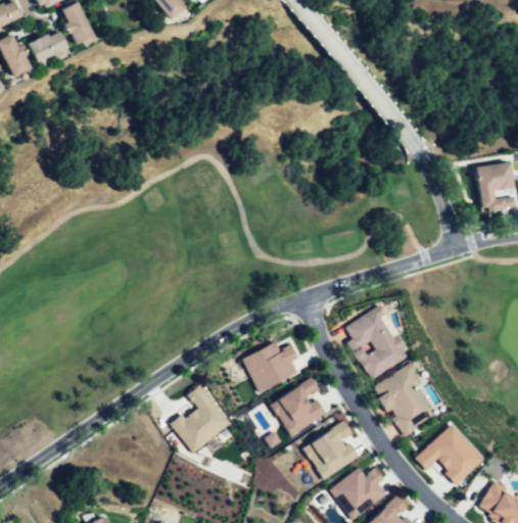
[(0,5),(12,0),(15,0),(24,17),(0,28),(0,5)]
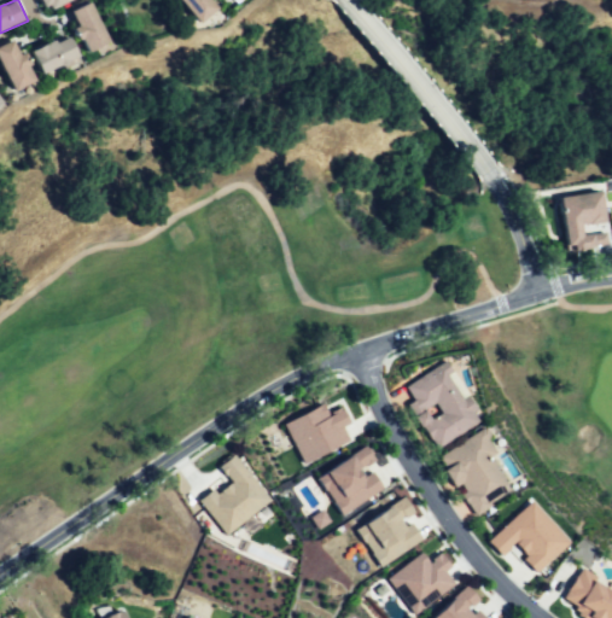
[(42,0),(48,11),(71,0),(42,0)]
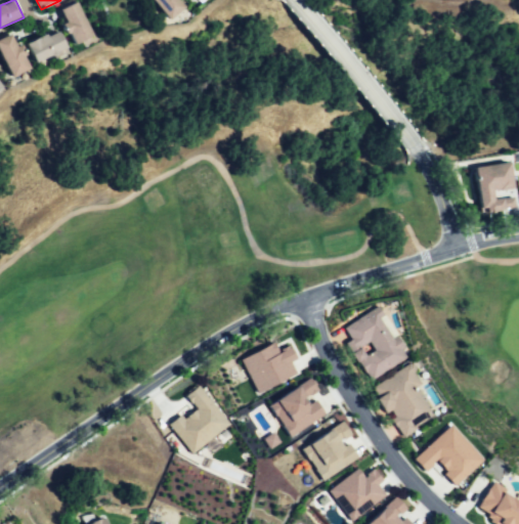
[(150,0),(173,0),(180,7),(167,18),(150,0)]
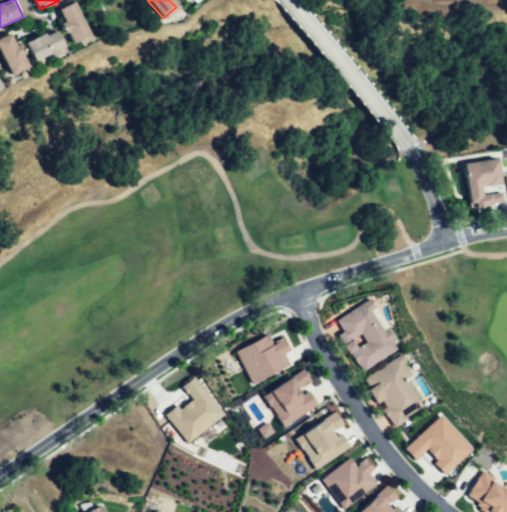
[(81,1),(101,33),(83,44),(64,11),(81,1)]
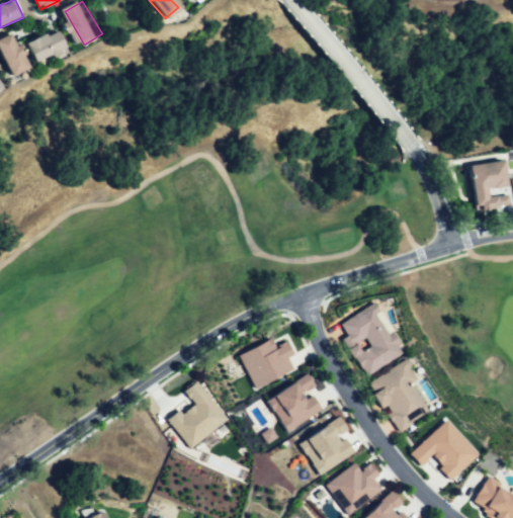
[(33,41),(65,27),(74,48),(43,62),(33,41)]
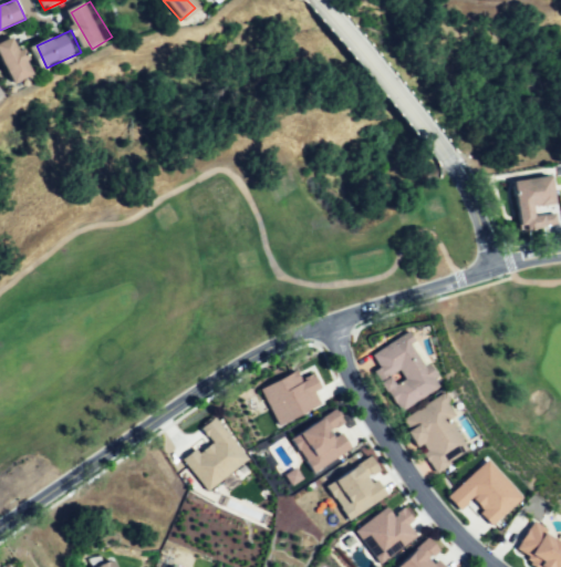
[(1,44),(19,35),(39,73),(22,82),(1,44)]
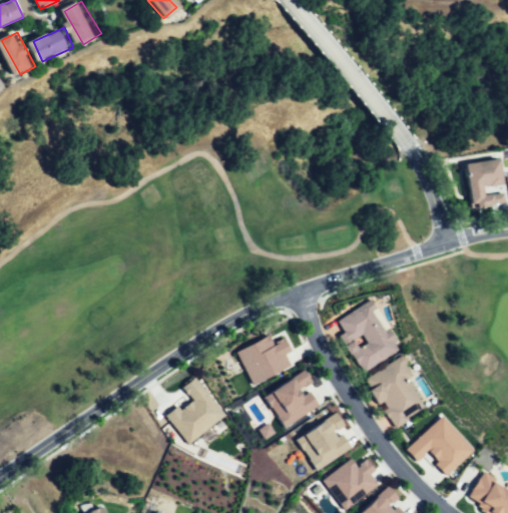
[(0,72),(8,84),(0,90),(0,72)]
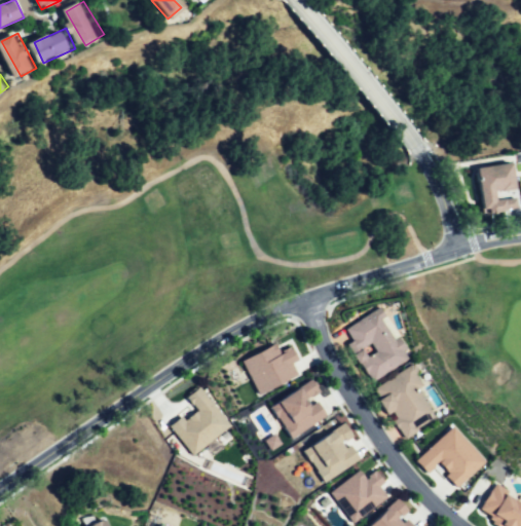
[(508,161),(473,166),(479,215),(507,212),(506,198),(493,200),(492,192),(512,189),(508,161)]
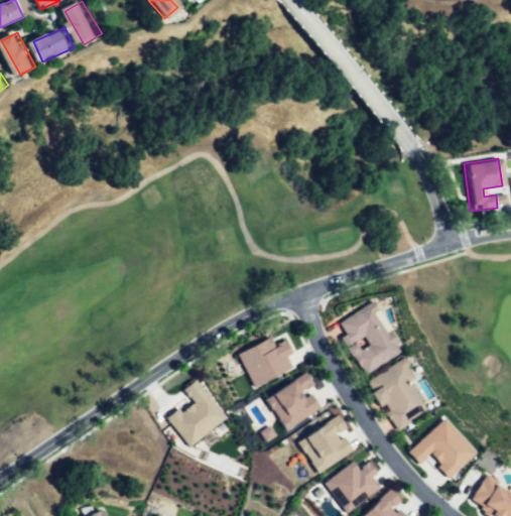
[(340,324),(373,301),(378,310),(374,313),(386,333),(391,329),(399,341),(394,344),(399,352),(366,375),(356,360),(373,348),(365,335),(345,348),(339,339),(346,334),(340,324)]
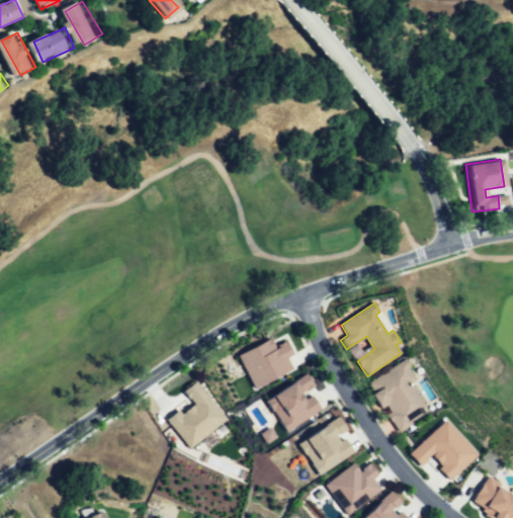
[(289,340),(277,346),(273,338),(240,354),(256,389),(295,369),(289,357),(295,354),(289,340)]
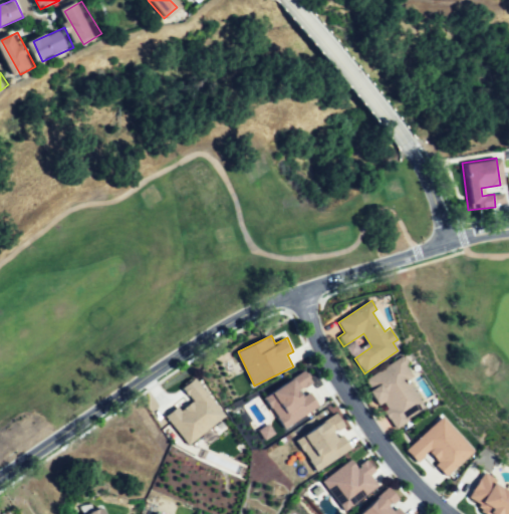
[(364,379),(403,356),(414,374),(408,378),(426,408),(390,430),(380,415),(388,410),(384,403),(374,408),(366,394),(371,391),(364,379)]
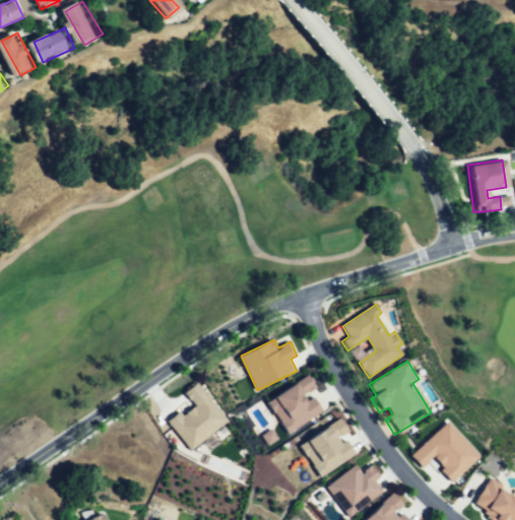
[(318,387),(310,375),(269,401),(291,433),(325,410),(316,396),(309,400),(306,395),(318,387)]
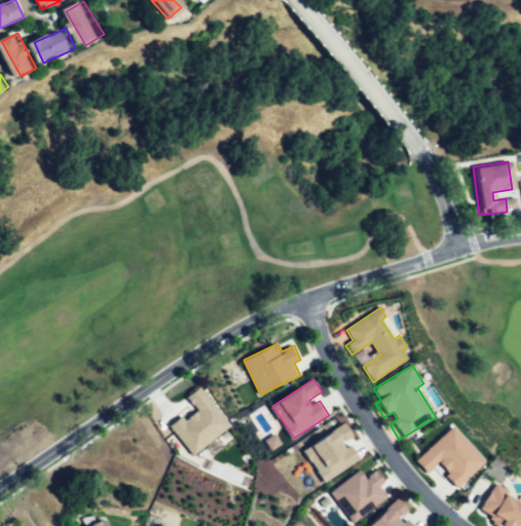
[(194,455),(232,426),(200,385),(188,396),(198,410),(186,419),(183,415),(171,424),(194,455)]
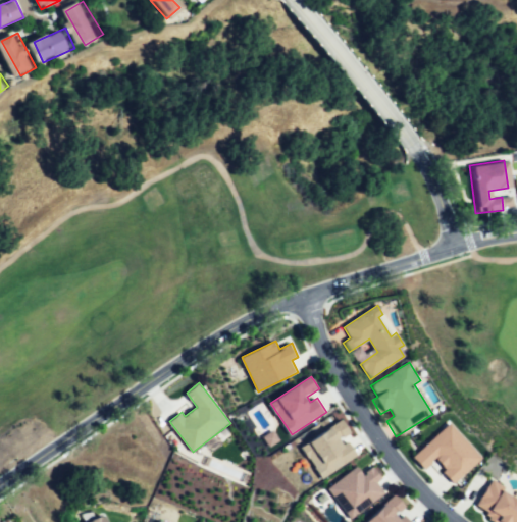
[(359,457),(349,437),(354,434),(345,420),(303,445),(322,478),(359,457)]
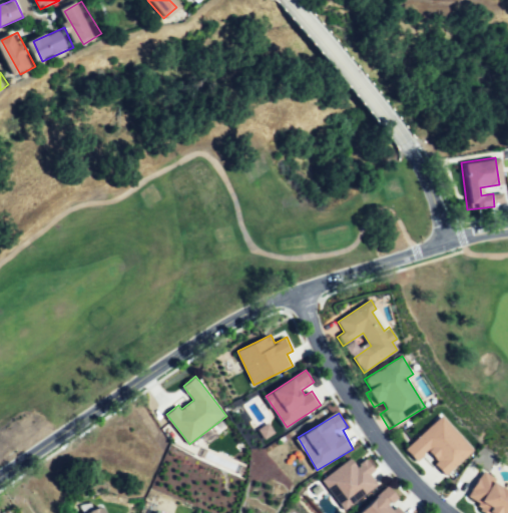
[(476,450),(444,415),(408,449),(419,461),(428,452),(449,474),(476,450)]
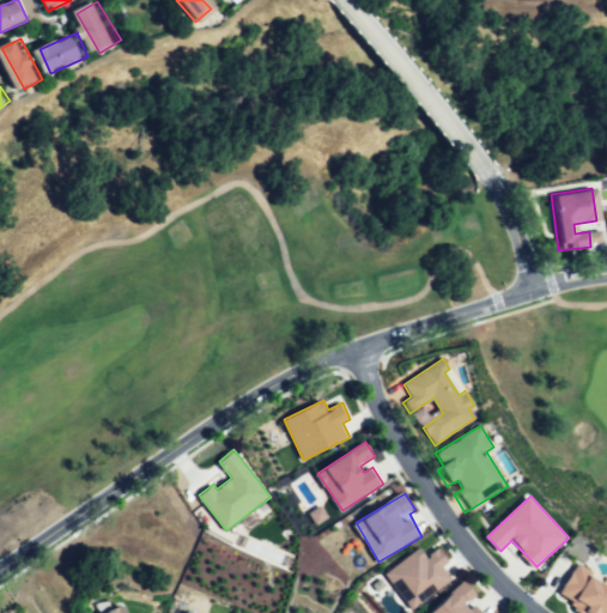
[(454,578),(444,566),(450,562),(441,547),(429,557),(422,547),(387,574),(414,610),(454,578)]
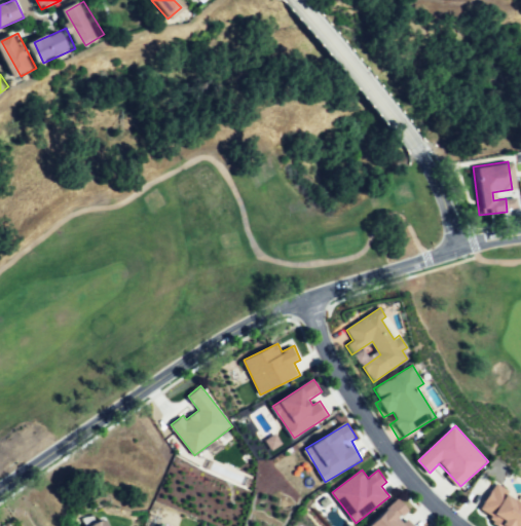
[(520,501),(508,495),(511,490),(496,482),(480,514),(504,525),(520,525),(520,501)]
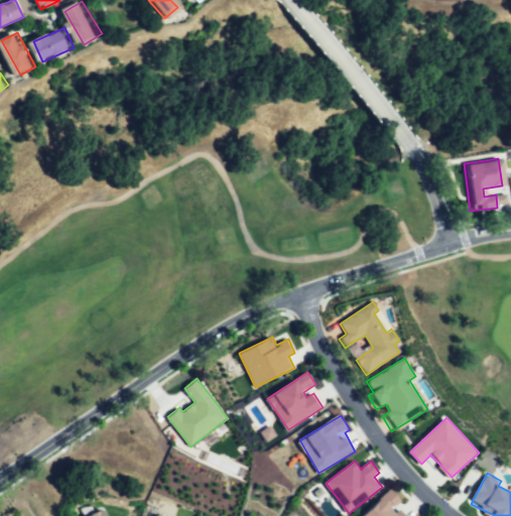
[(407,515),(397,506),(403,500),(391,488),(362,515),(407,515)]
